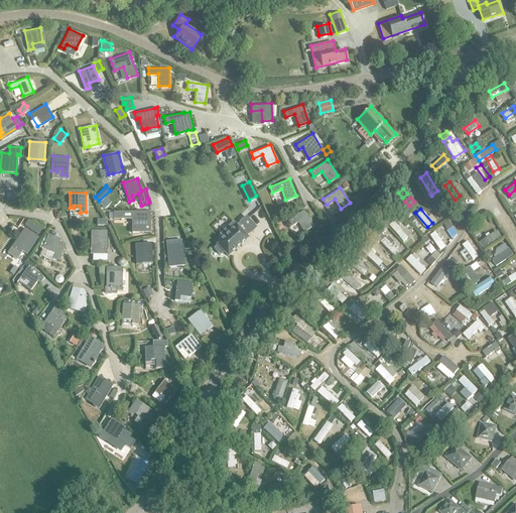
[(149,210),(113,211),(114,218),(131,218),(132,231),(150,231),(149,210)]
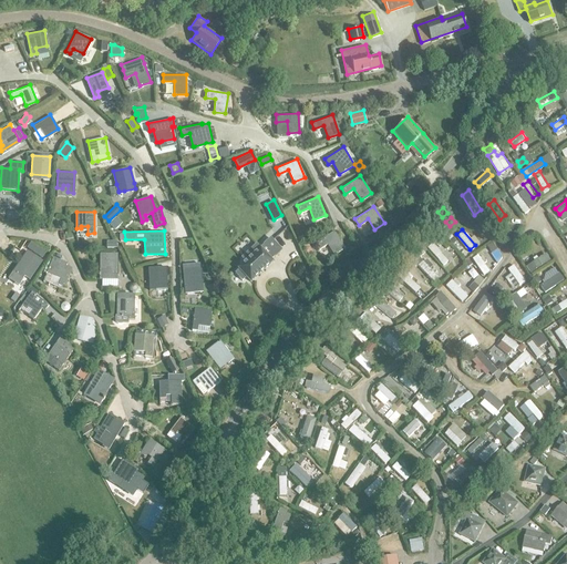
[(313,242),(318,248),(327,243),(333,254),(344,247),(333,231),(313,242)]
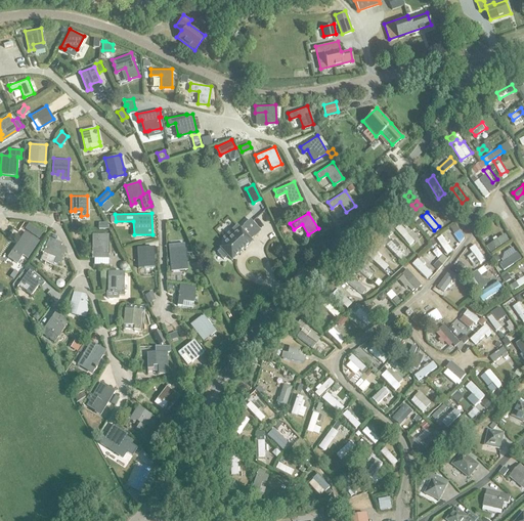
[(417,215),(412,218),(418,224),(422,220),(417,215)]
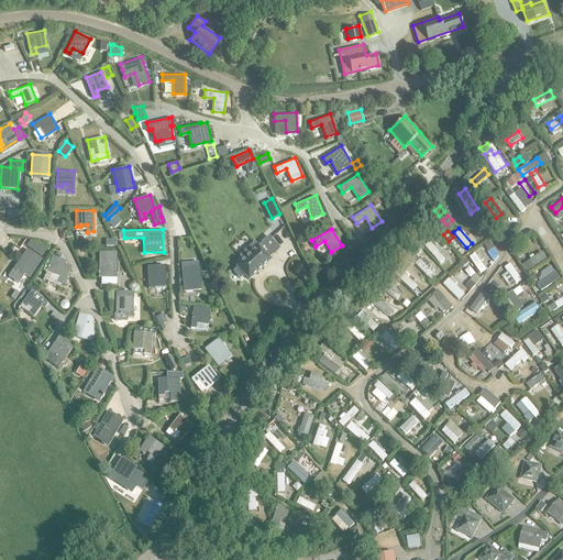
[(240,254),(243,257),(235,264),(236,266),(233,268),(240,277),(244,274),(249,278),(271,257),(269,255),(272,252),(273,253),(279,246),(268,234),(262,240),(262,241),(258,244),(257,243),(256,244),(254,241),(240,254)]
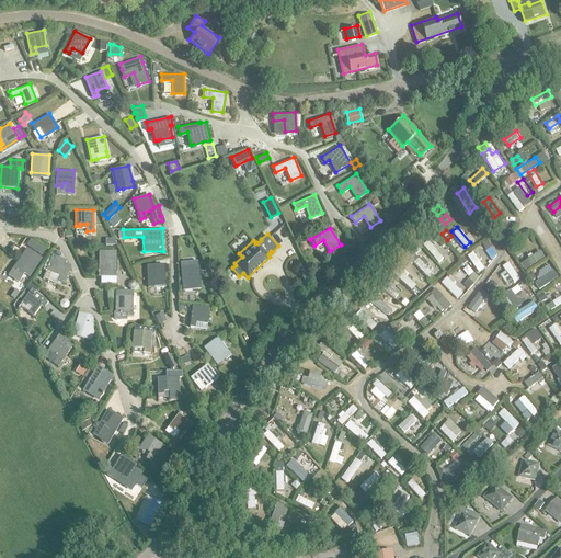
[(30,237),(25,242),(31,247),(35,241),(30,237)]
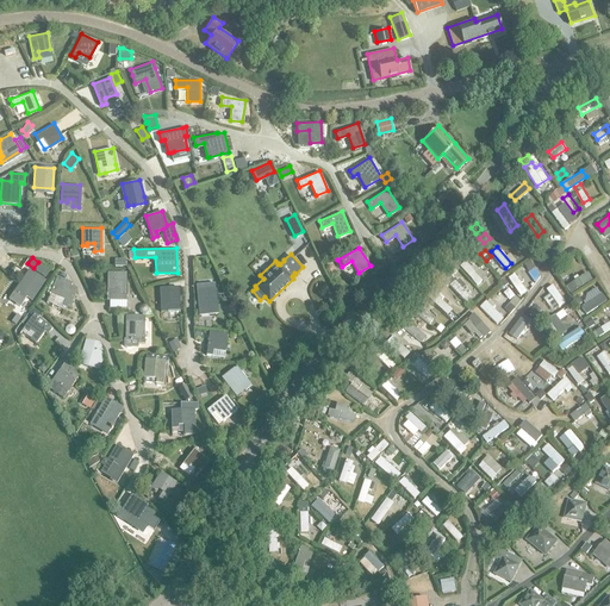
[(337,270),(330,258),(323,263),(330,275),(337,270)]
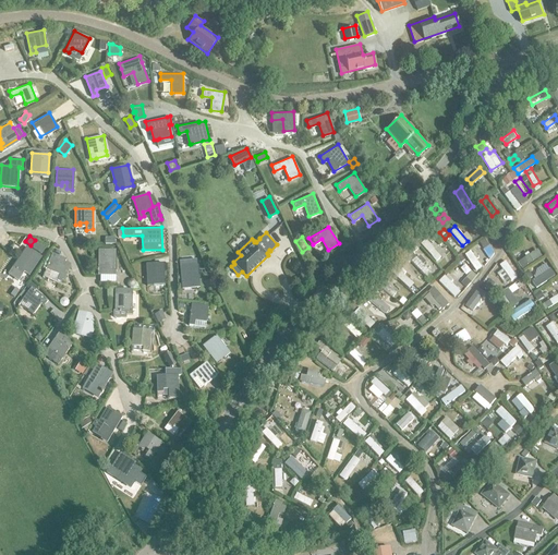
[(485,237),(480,240),(484,246),(488,243),(485,237)]
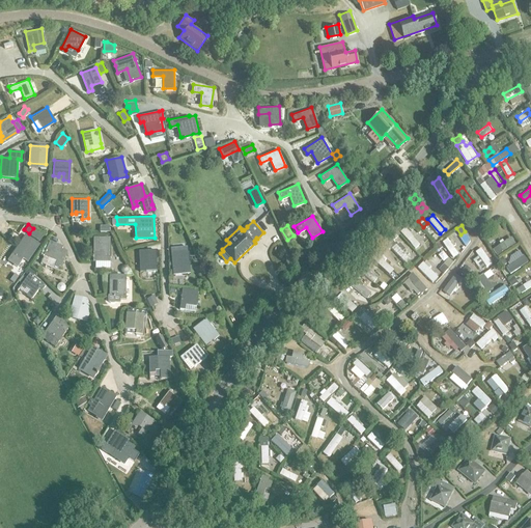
[(419,243),(404,227),(400,232),(415,248),(419,243)]
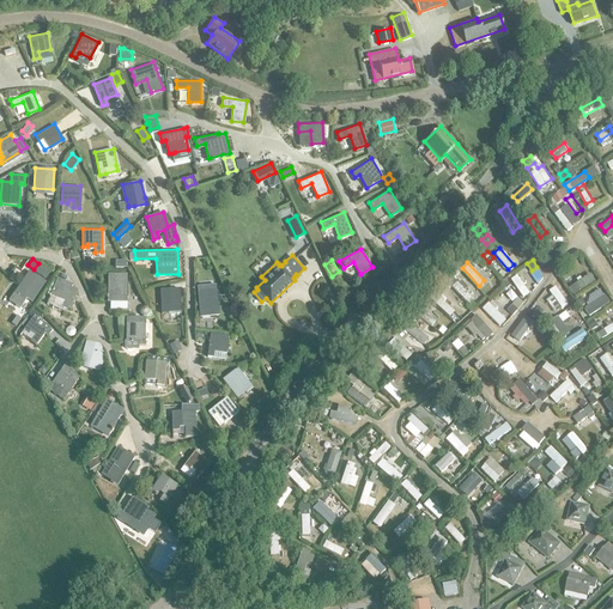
[(30,269),(14,292),(25,299),(26,297),(32,300),(47,280),(30,269)]
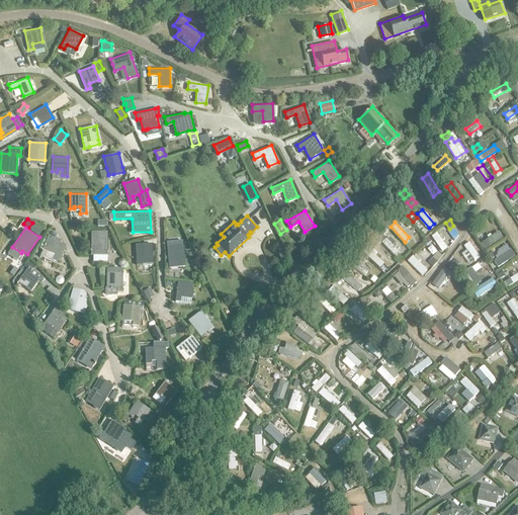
[(503,236),(499,229),(481,242),(485,248),(503,236)]
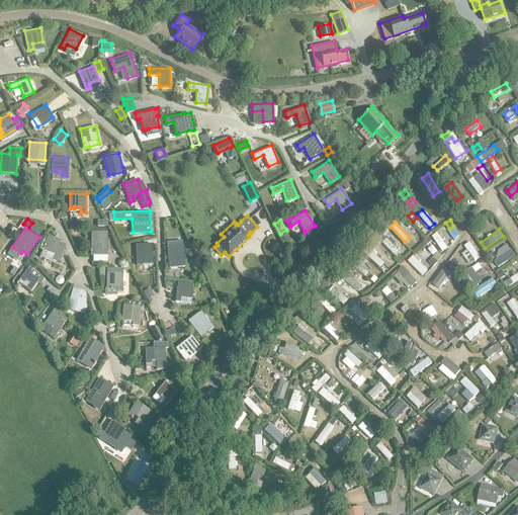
[(91,231),(91,251),(91,254),(106,254),(106,251),(106,230),(91,231)]
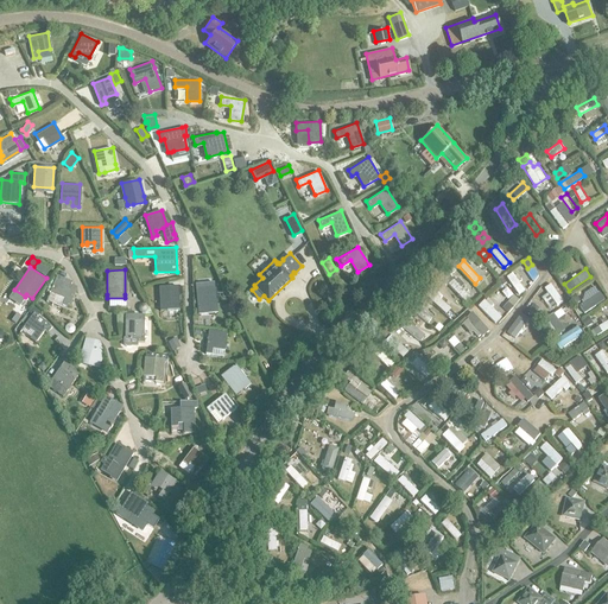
[(513,271),(507,274),(519,292),(525,288),(513,271)]
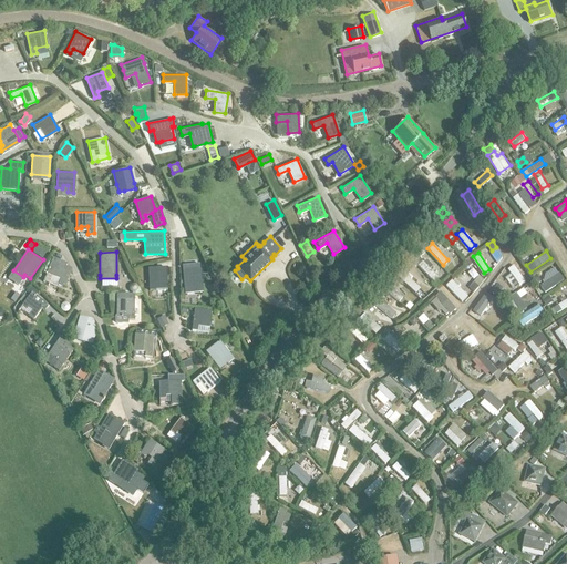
[(45,273),(60,278),(58,285),(62,286),(69,269),(63,267),(65,262),(52,256),(45,273)]
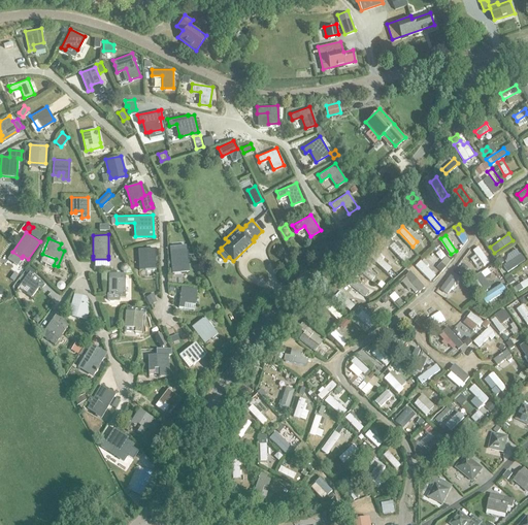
[(388,244),(402,260),(407,255),(393,239),(388,244)]
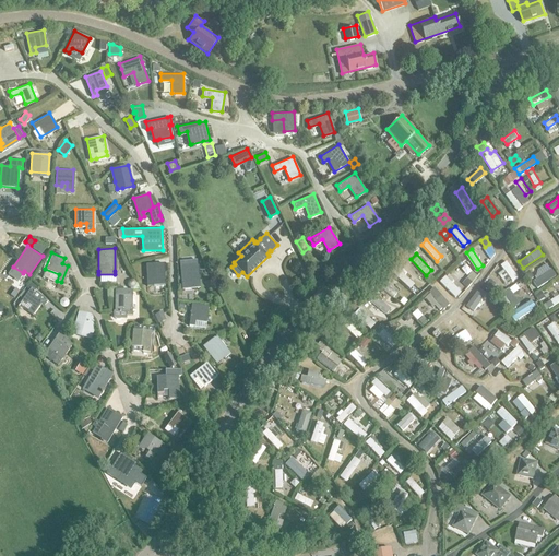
[(195,258),(179,260),(181,283),(193,282),(193,286),(199,286),(195,258)]
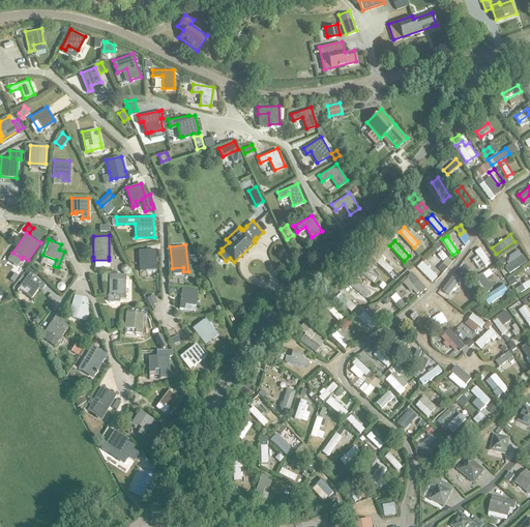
[(487,266),(492,262),(479,244),(474,249),(487,266)]
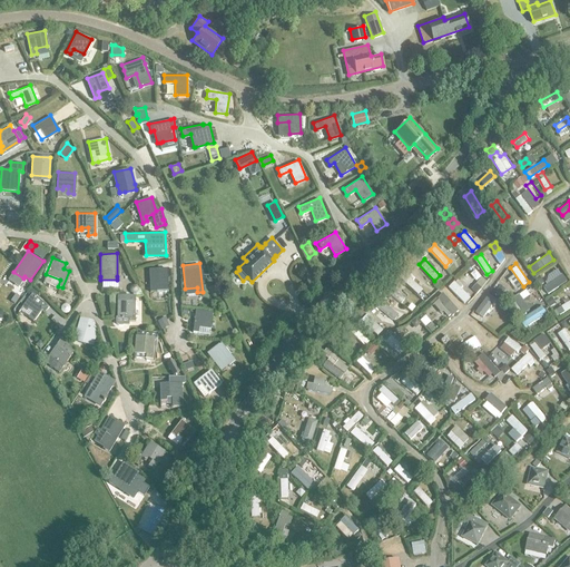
[(148,273),(150,291),(167,289),(165,266),(154,267),(148,269),(148,273)]
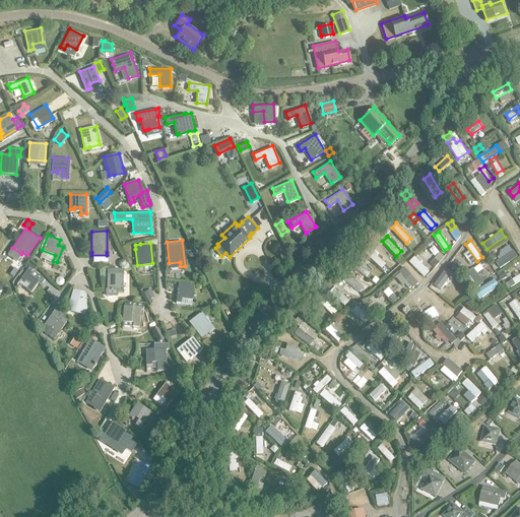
[(496,259),(500,266),(518,255),(513,248),(496,259)]
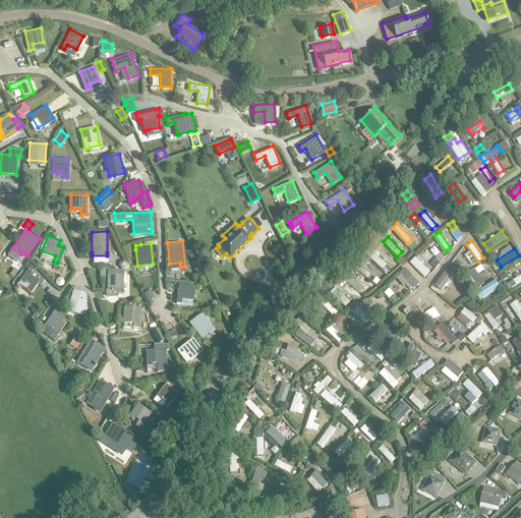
[(386,263),(371,249),(367,254),(382,268),(386,263)]
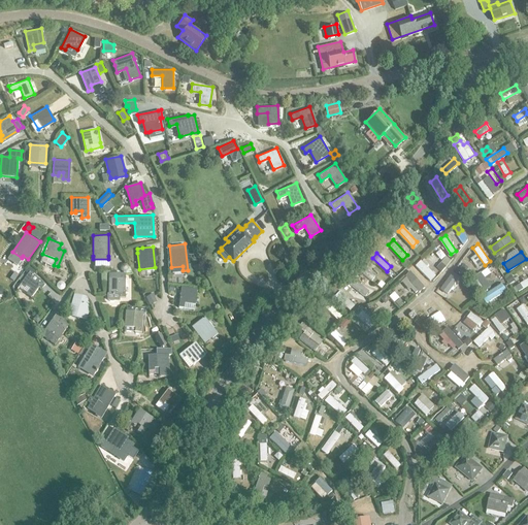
[(421,258),(416,264),(430,280),(436,274),(421,258)]
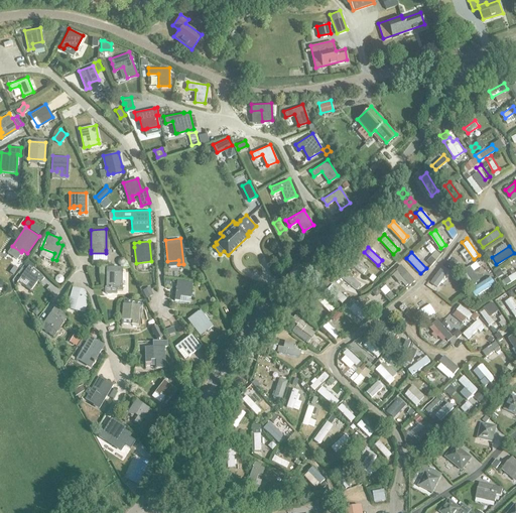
[(431,255),(427,259),(432,263),(436,259),(431,255)]
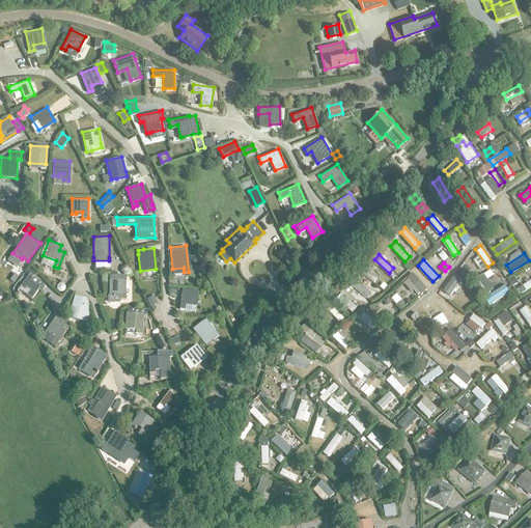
[(120,268),(121,270),(121,271),(123,272),(124,272),(126,272),(127,272),(128,271),(129,269),(129,268),(130,268),(129,266),(129,265),(128,265),(127,264),(126,264),(124,264),(123,264),(122,264),(121,266),(120,267),(120,268)]
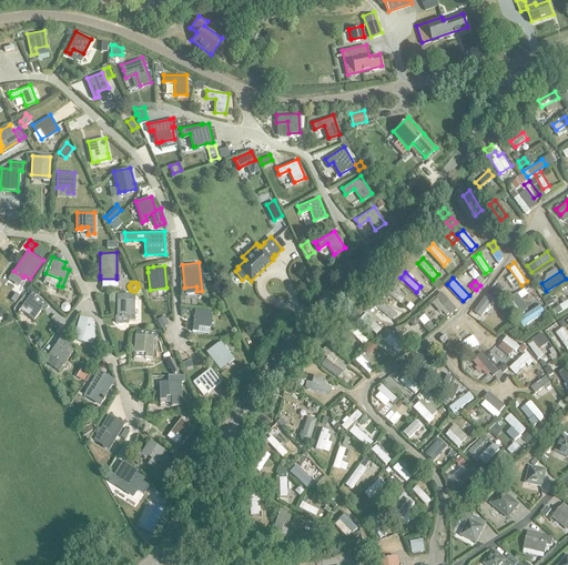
[(530,284),(524,289),(527,293),(534,289),(530,284)]
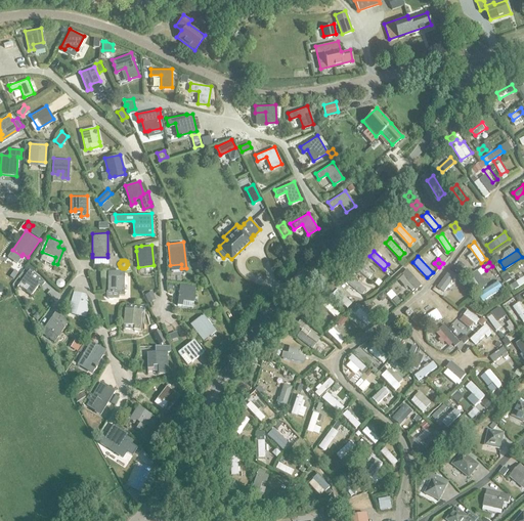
[(372,272),(360,263),(356,267),(368,277),(372,272)]
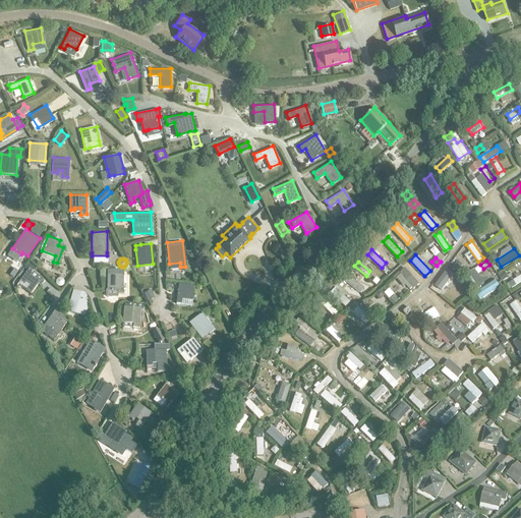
[(405,265),(399,270),(414,287),(419,282),(405,265)]
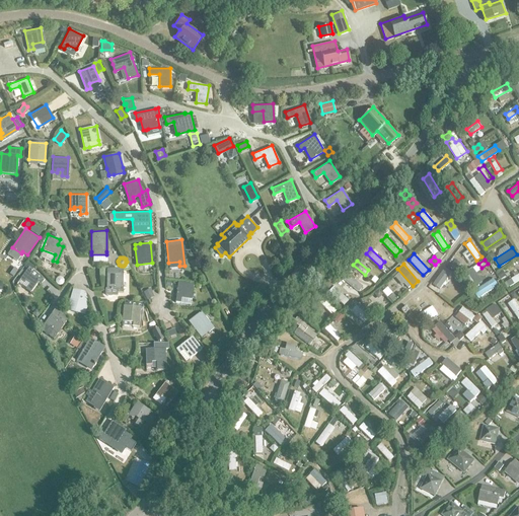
[(25,271),(19,278),(24,281),(25,279),(29,282),(25,288),(29,291),(32,286),(38,280),(41,283),(44,279),(40,275),(28,266),(25,271)]
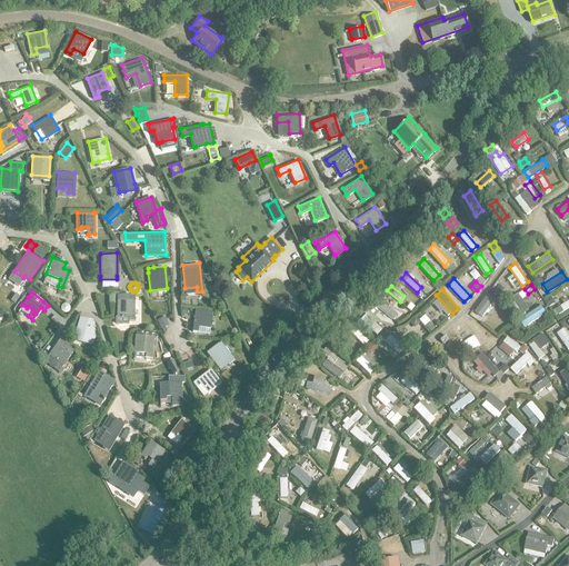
[(495,298),(488,293),(475,313),(481,317),(495,298)]
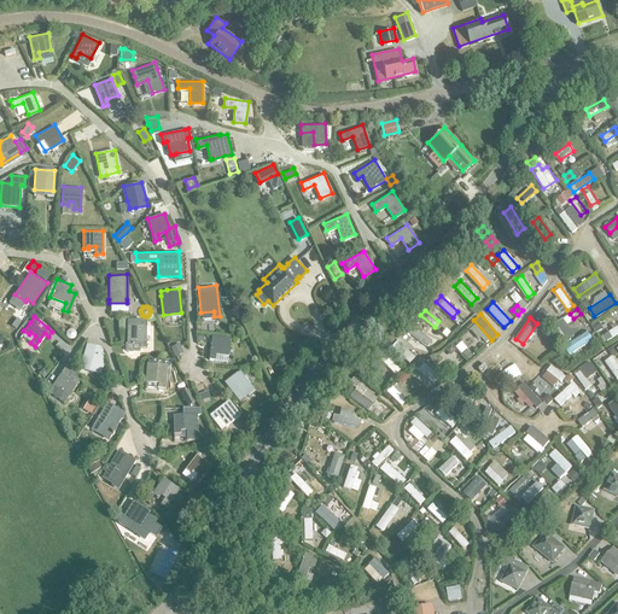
[(139,338),(139,346),(145,346),(145,319),(126,319),(126,341),(133,343),(133,338),(139,338)]
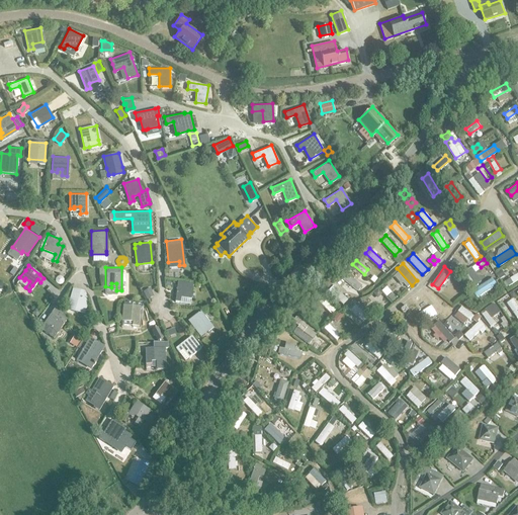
[(465,268),(460,272),(470,285),(476,281),(465,268)]
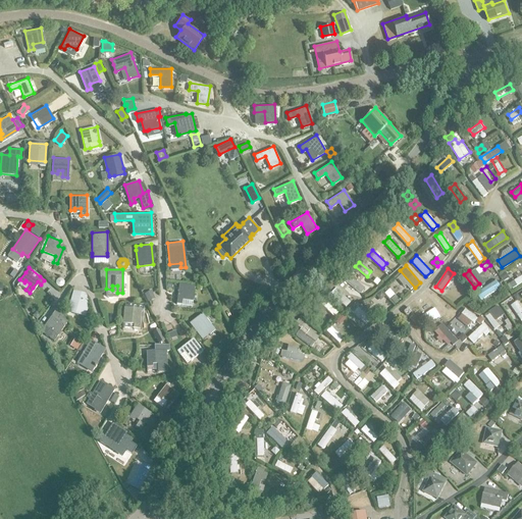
[(506,270),(500,274),(503,279),(509,275),(506,270)]
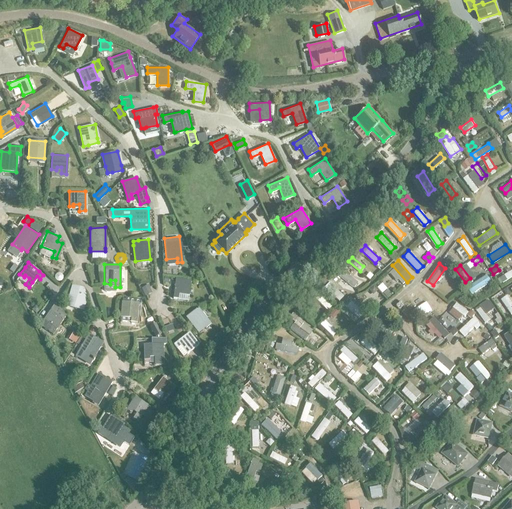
[(357,281),(340,267),(336,271),(353,285),(357,281)]
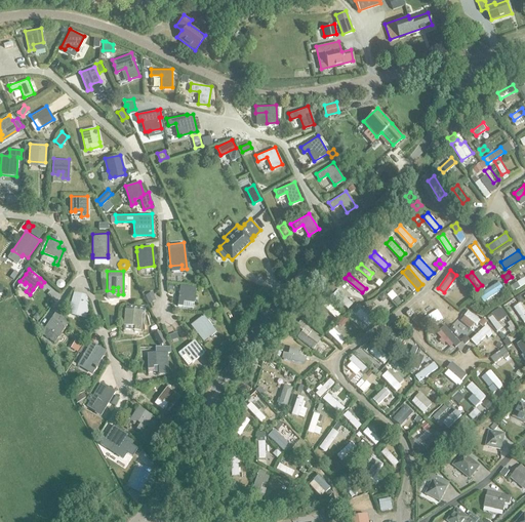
[(516,288),(524,282),(524,274),(513,283),(516,288)]
